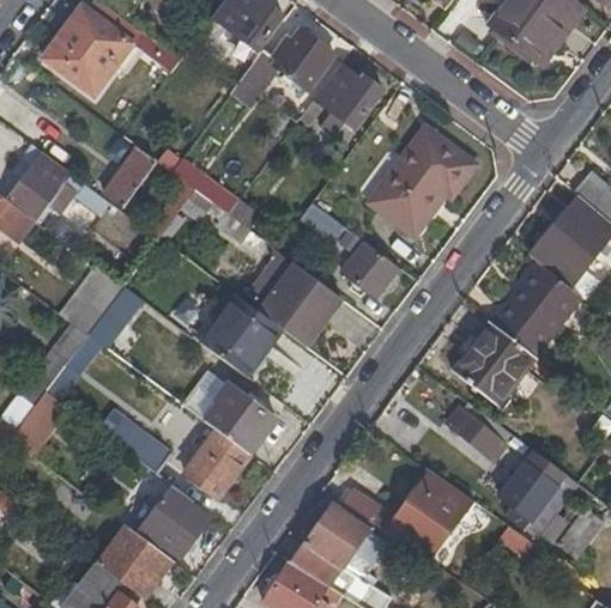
[(138,32),(96,0),(90,0),(84,8),(79,5),(40,56),(91,95),(138,32)]
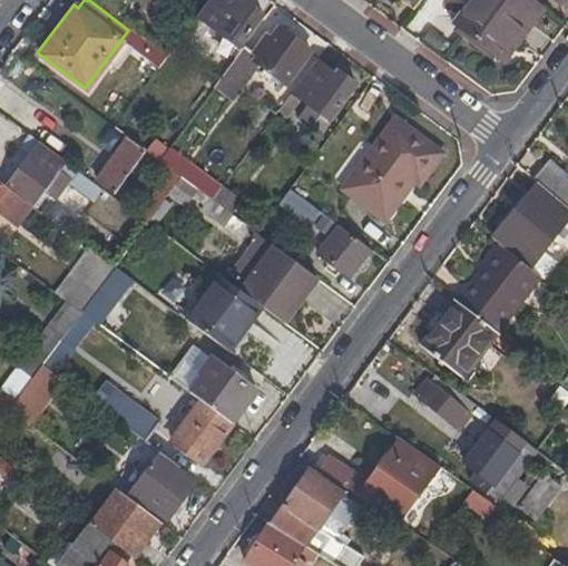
[(160,0),(174,10),(180,0),(160,0)]
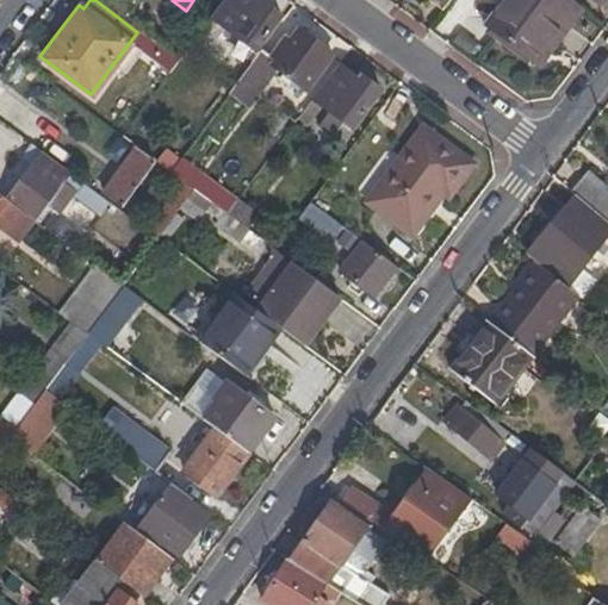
[(219,0),(206,18),(250,51),(277,16),(256,0),(247,0),(244,4),(239,0),(219,0)]
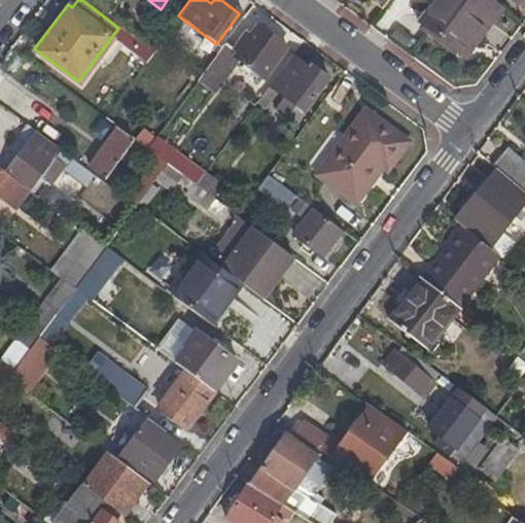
[(432,0),(418,20),(457,48),(492,0),(432,0)]
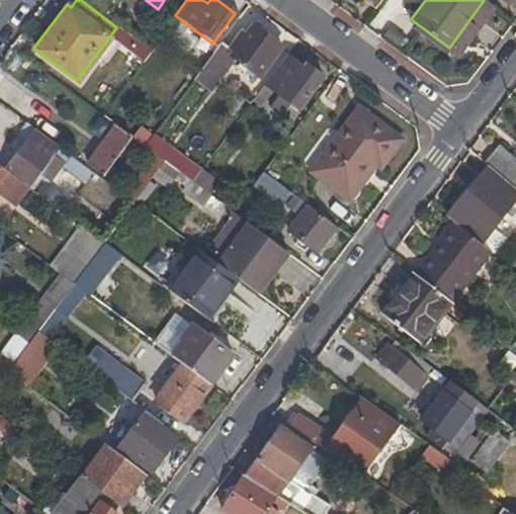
[(491,3),(486,0),(484,0),(449,48),(454,52),(491,3)]
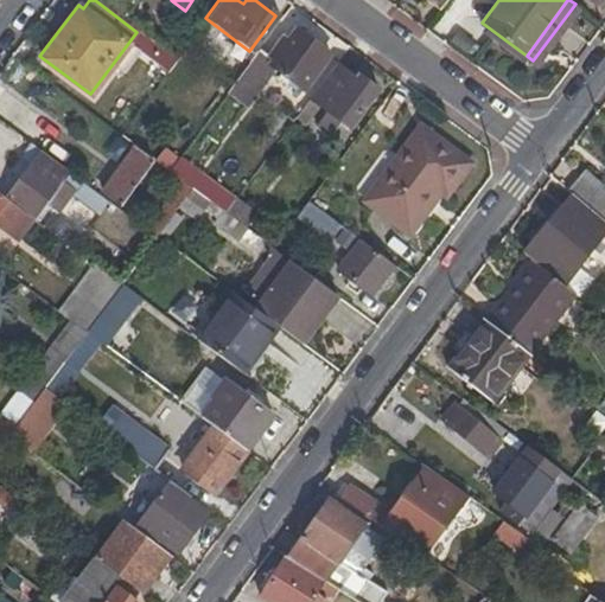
[(527,56),(482,23),(477,30),(522,63),(527,56)]
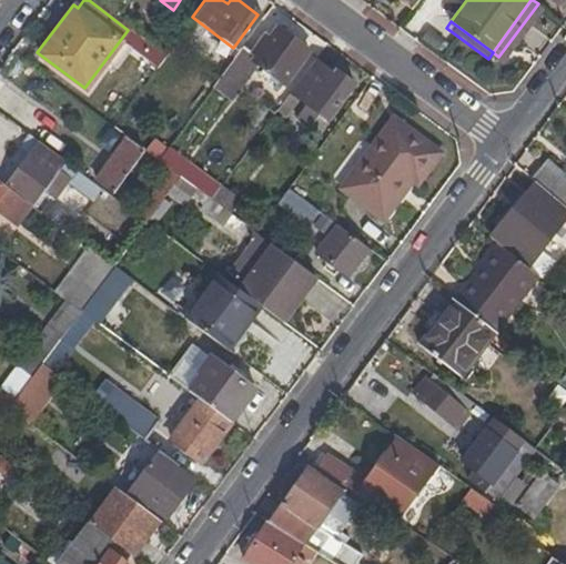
[(264,30),(245,57),(248,58),(282,84),(306,51),(275,29),(271,34),(264,30)]
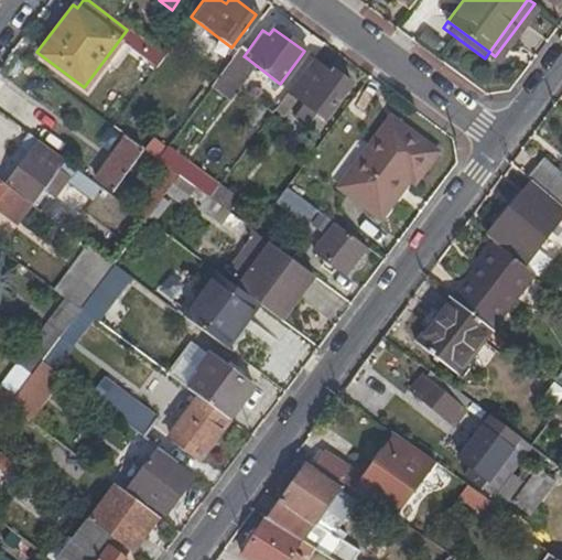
[(152,70),(162,56),(150,46),(140,61),(152,70)]
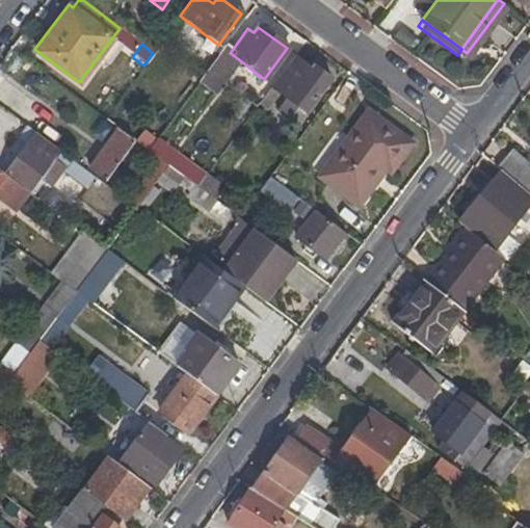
[(222,48),(193,85),(203,93),(232,54),(230,53),(222,48)]
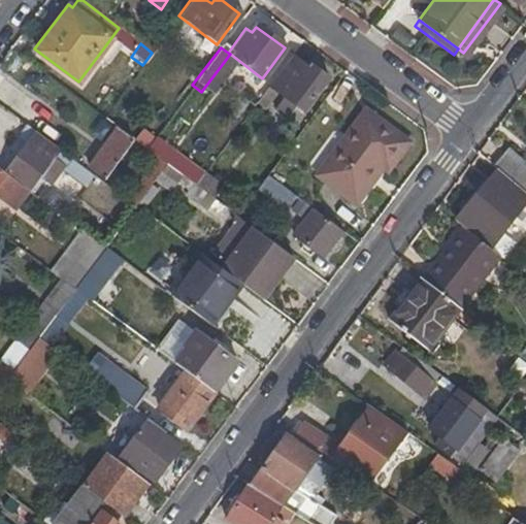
[(287,62),(265,92),(273,98),(300,118),(325,85),(305,70),(303,73),(287,62)]
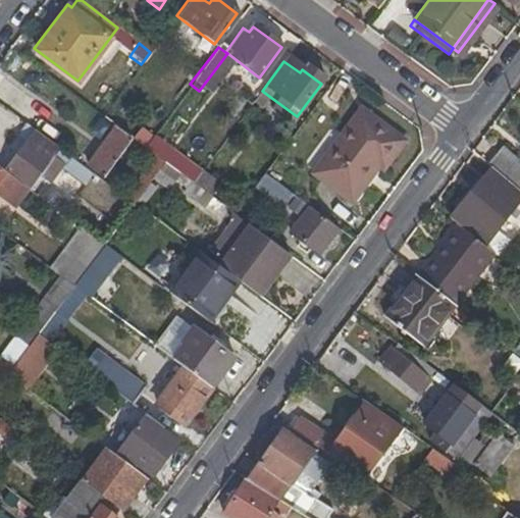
[(270,97),(262,91),(248,110),(256,115),(270,97)]
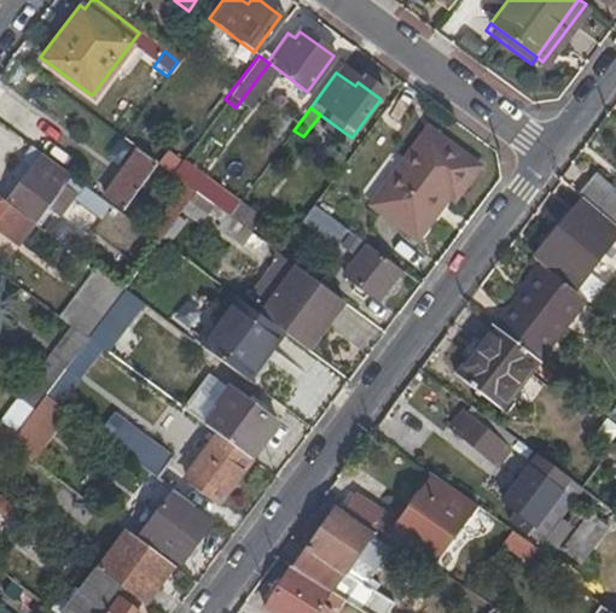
[(377,126),(320,202),(366,235),(423,159),(377,126)]
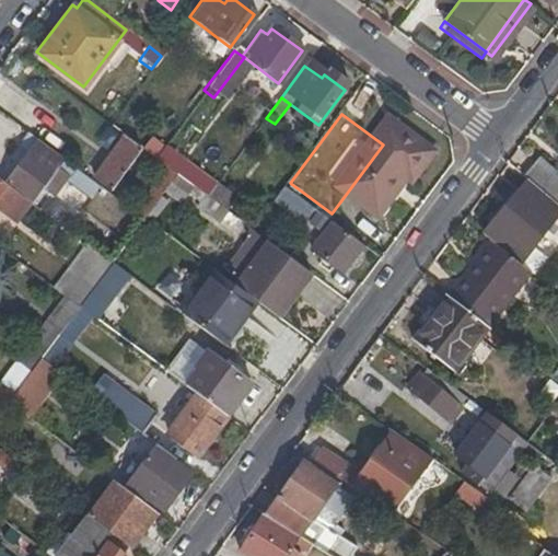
[(100,185),(28,132),(20,146),(30,153),(7,184),(28,200),(34,204),(45,189),(49,193),(53,189),(56,193),(66,178),(91,197),(100,185)]
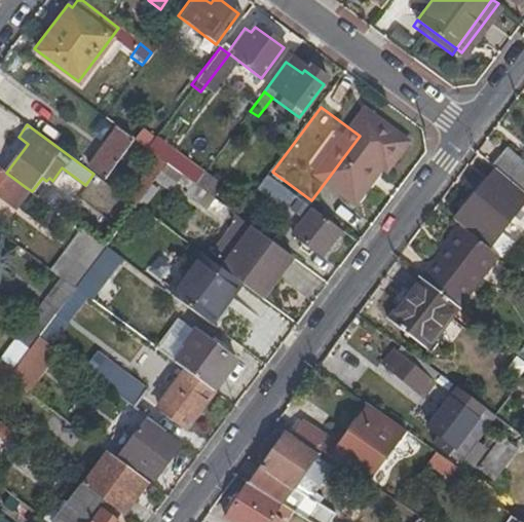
[(120,136),(104,124),(79,157),(96,170),(120,136)]
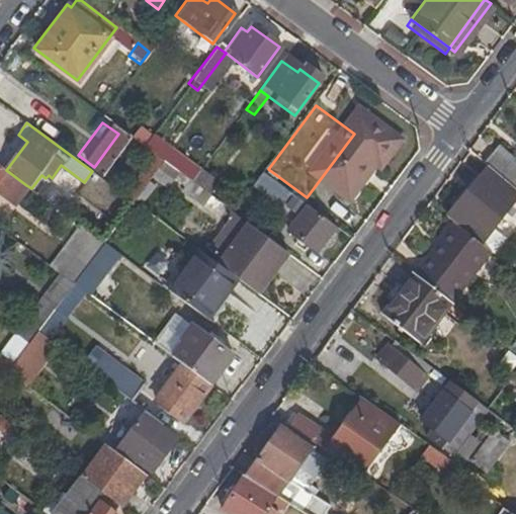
[(515,158),(498,144),(485,161),(488,164),(515,185),(515,158)]
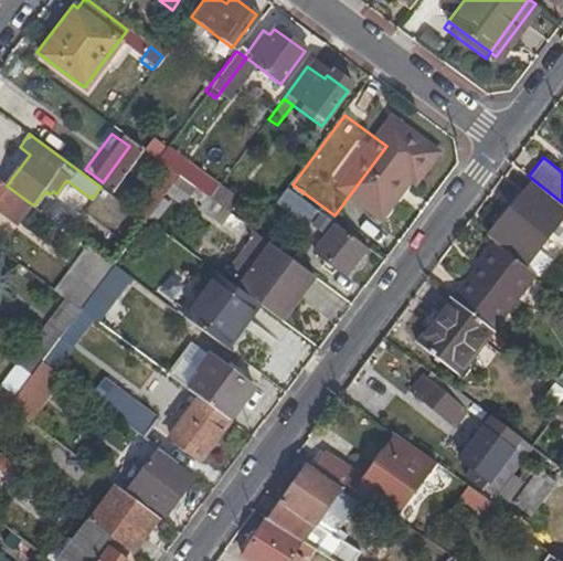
[(167,192),(179,176),(167,167),(135,211),(146,220),(167,192)]
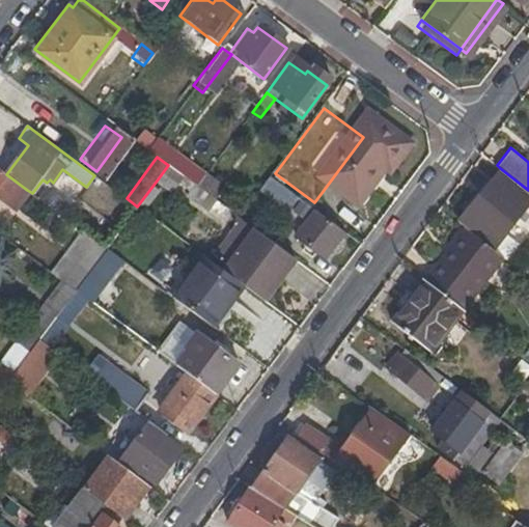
[(186,177),(168,165),(157,181),(174,194),(186,177)]
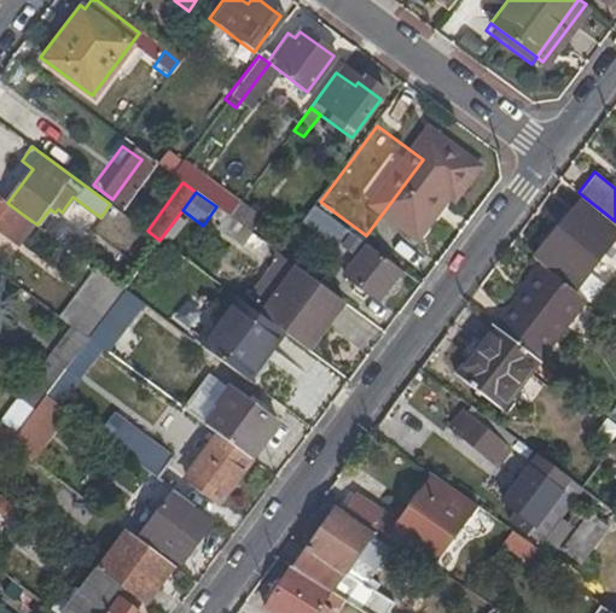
[(544,262),(574,286),(615,232),(615,221),(582,196),(535,255),(544,262)]
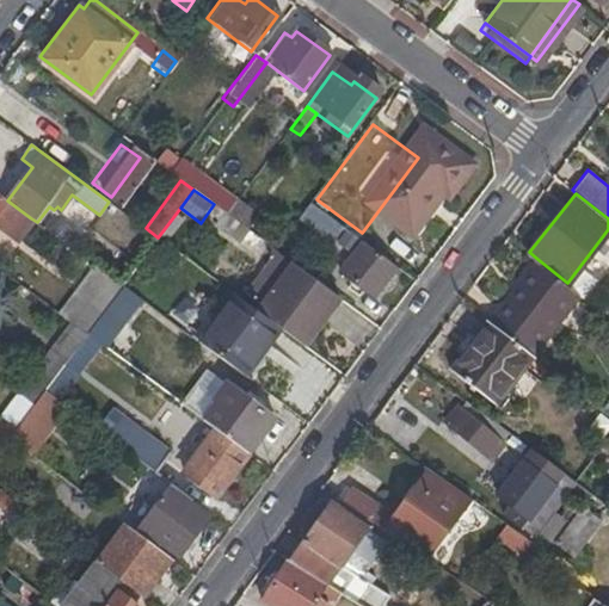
[(7,201),(0,195),(0,224),(18,237),(31,218),(7,201)]
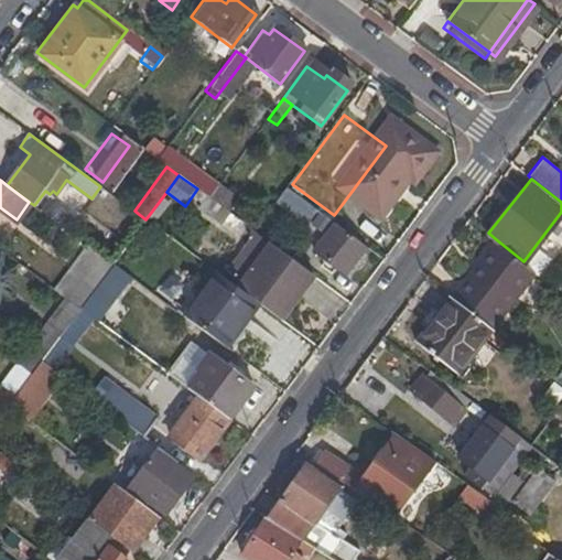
[(219,184),(209,198),(228,212),(238,198),(219,184)]
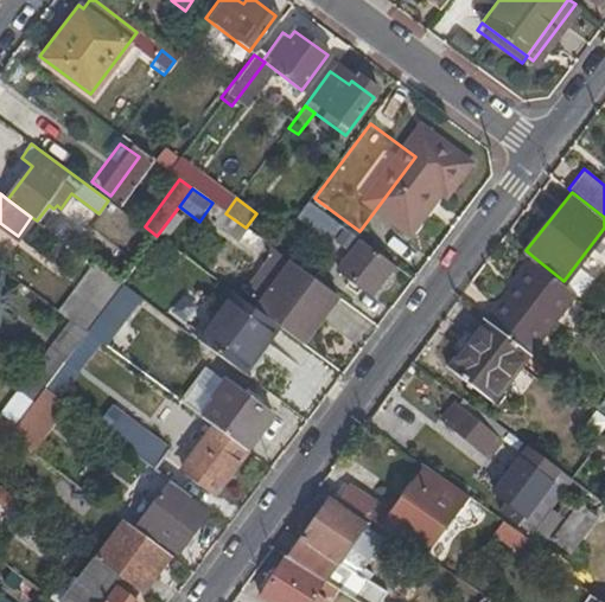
[(338,221),(309,198),(301,209),(330,231),(338,221)]
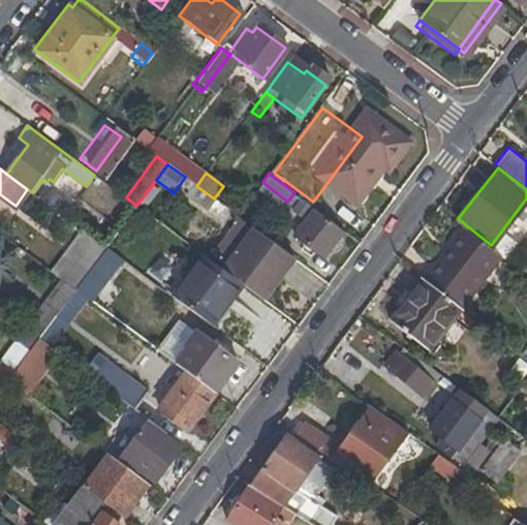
[(40,198),(49,205),(55,196),(47,190),(40,198)]
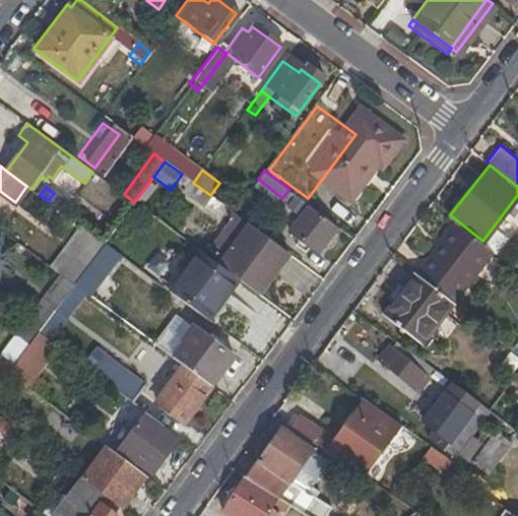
[(54,193),(48,201),(62,211),(68,203),(54,193)]
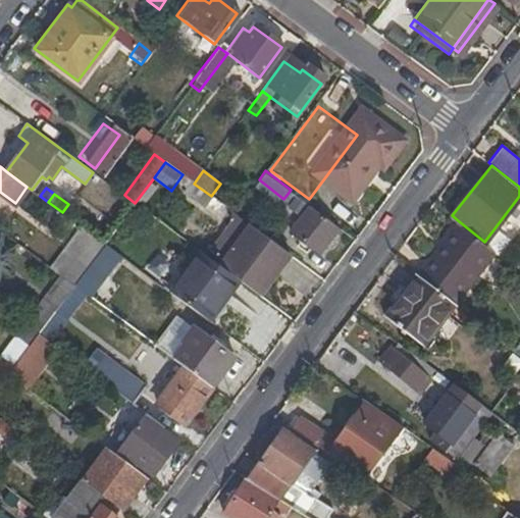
[(340,226),(311,205),(292,229),(321,251),(340,226)]
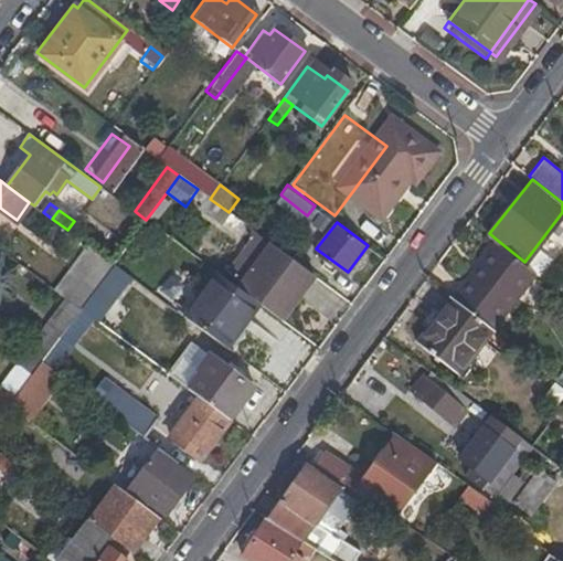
[(236,278),(265,239),(254,231),(250,228),(222,268),(236,278)]
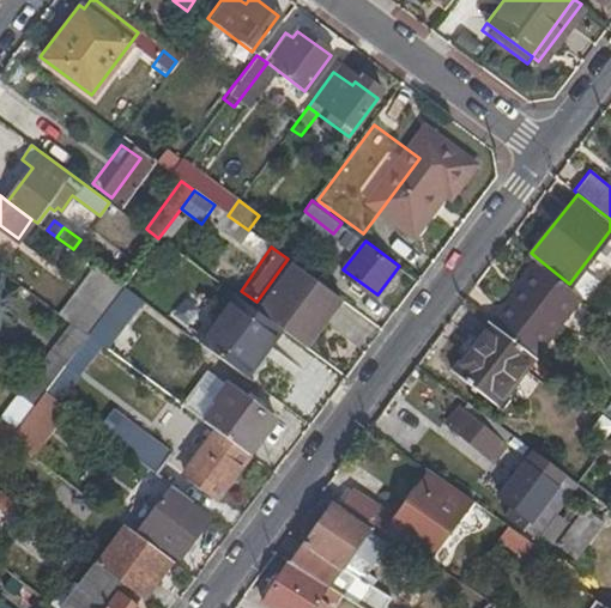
[(340,297),(288,259),(256,302),(253,306),(278,326),(298,340),(320,310),(326,315),(340,297)]
